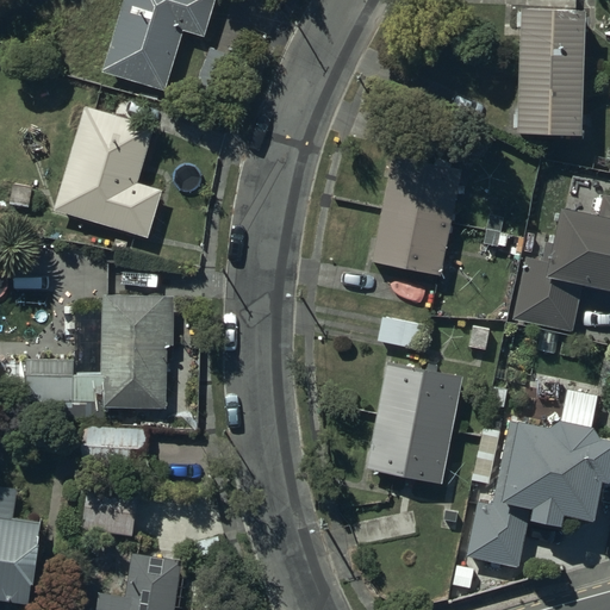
[(216,0),(124,0),(103,74),(166,93),(185,32),(205,39),(216,0)]
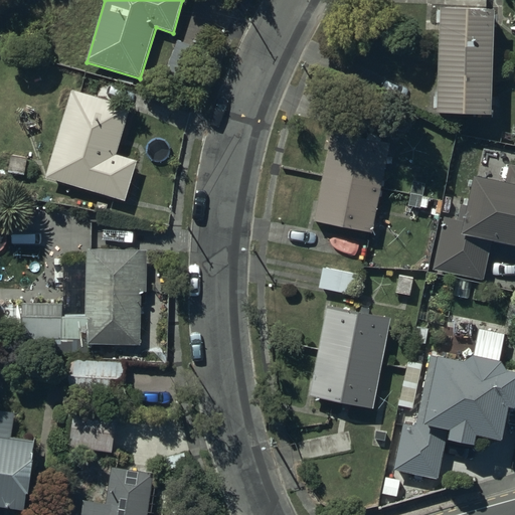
[(446,13),(444,59),(494,65),(497,15),(446,13)]
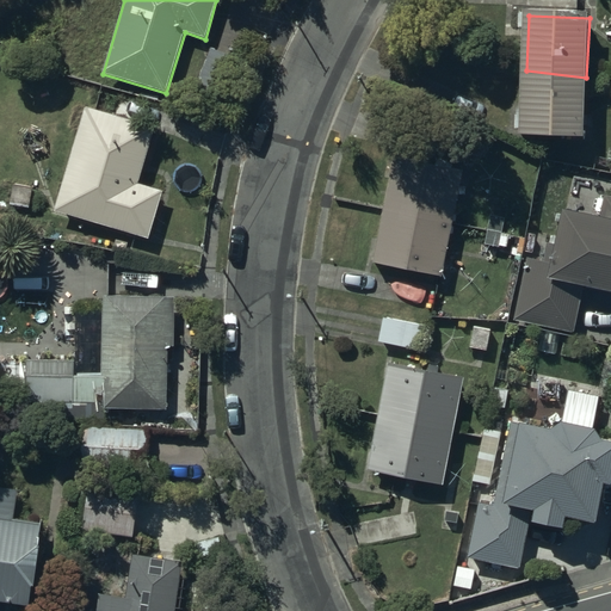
[(586,78),(526,71),(525,140),(585,141),(586,78)]
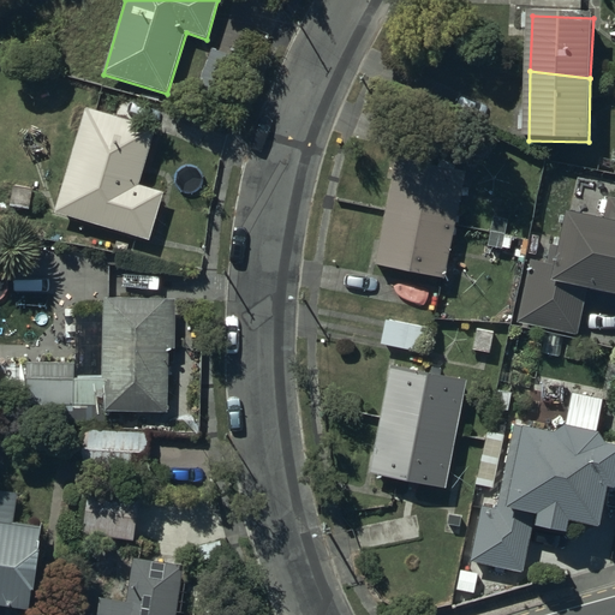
[(155,130),(87,109),(54,214),(149,243),(163,192),(138,185),(155,130)]
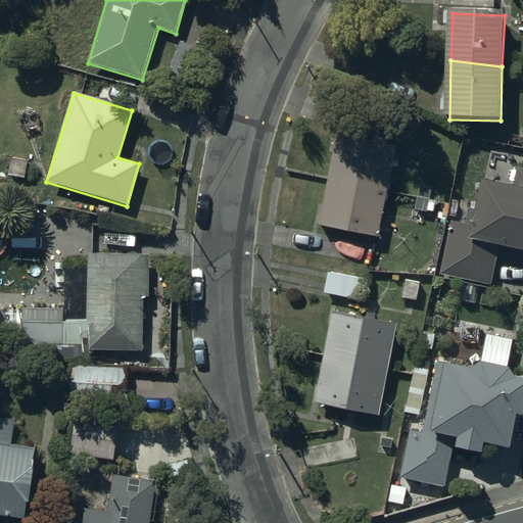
[(340,139),(332,182),(389,193),(398,150),(340,139)]
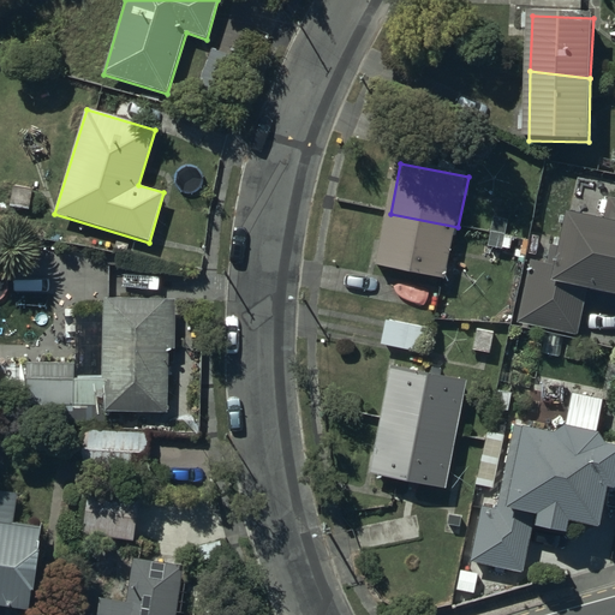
[(614,198),(609,198),(604,220),(565,212),(554,264),(530,260),(517,323),(579,335),(589,290),(614,294),(614,198)]
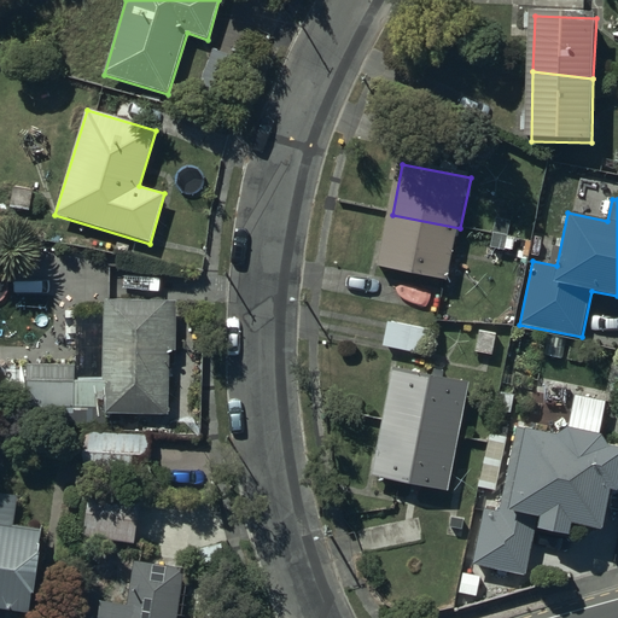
[(460,228),(392,215),(380,270),(449,285),(460,228)]
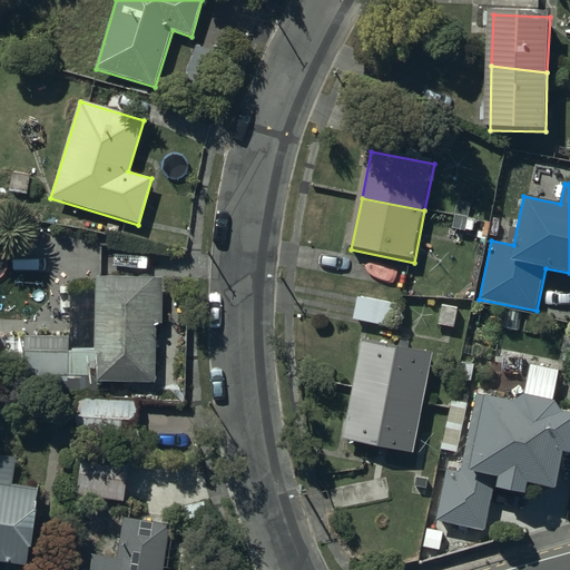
[(473,205),(458,203),(454,217),(452,231),(468,234),(470,220),(473,205)]
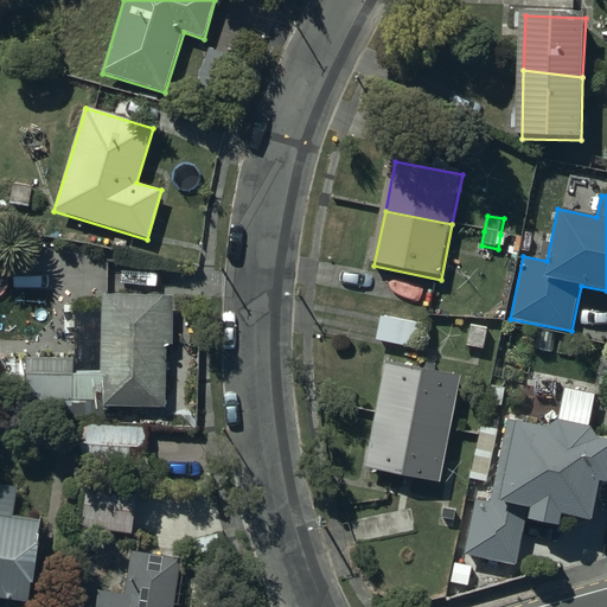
[(173,345),(173,296),(102,295),(101,374),(74,374),(74,360),(6,359),(5,402),(103,404),(103,407),(165,408),(165,345),(173,345)]
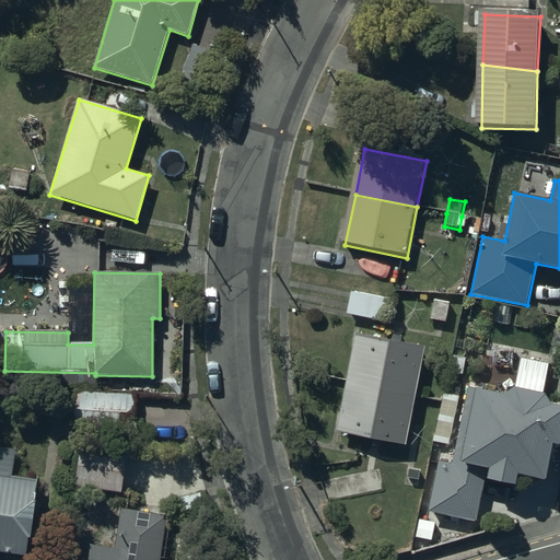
[(351,291),(347,314),(386,322),(391,298),(351,291)]
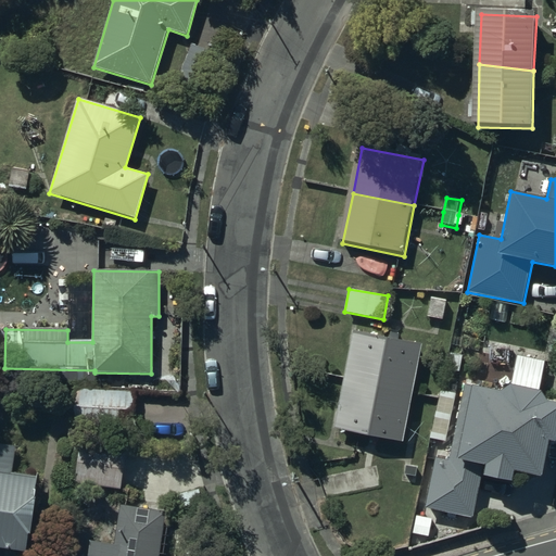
[(421,343),(353,331),(335,429),(403,441),(421,343)]
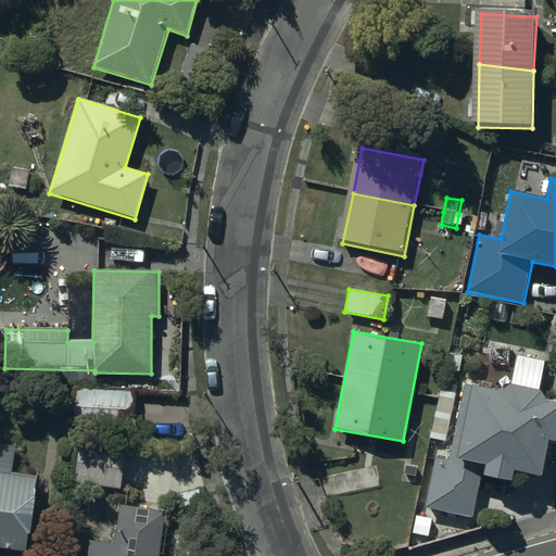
[(500,392),(466,384),(463,383),(450,460),(434,458),(426,509),(475,518),(481,477),(512,482),(514,472),(542,477),(548,442),(555,442),(555,403),(548,402),(541,391),(512,386),(500,392)]
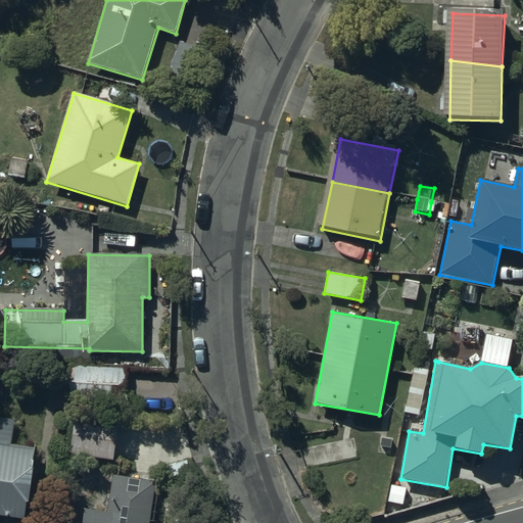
[(72,417),(67,455),(113,460),(119,422),(72,417)]
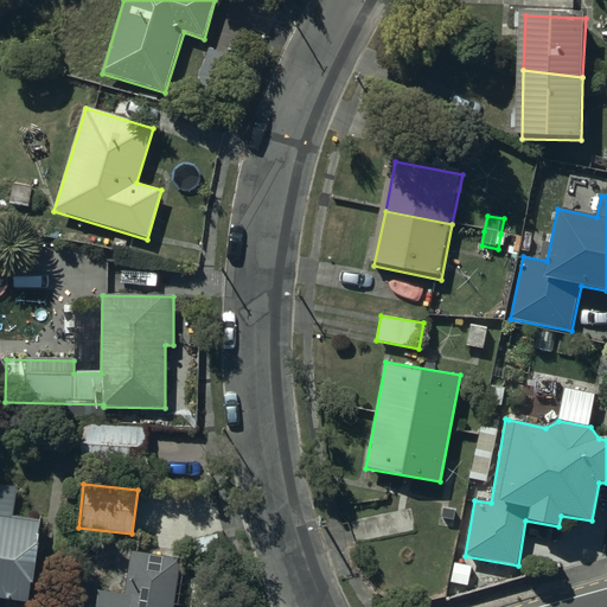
[(0,599),(30,604),(33,577),(37,579),(42,542),(38,542),(42,519),(14,516),(18,489),(0,485),(0,599)]
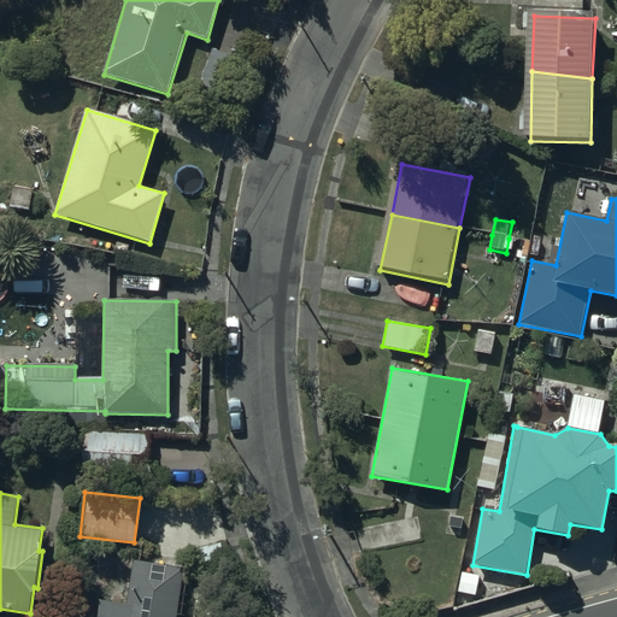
[(177,616),(184,569),(134,562),(127,604),(99,600),(97,616),(177,616)]
